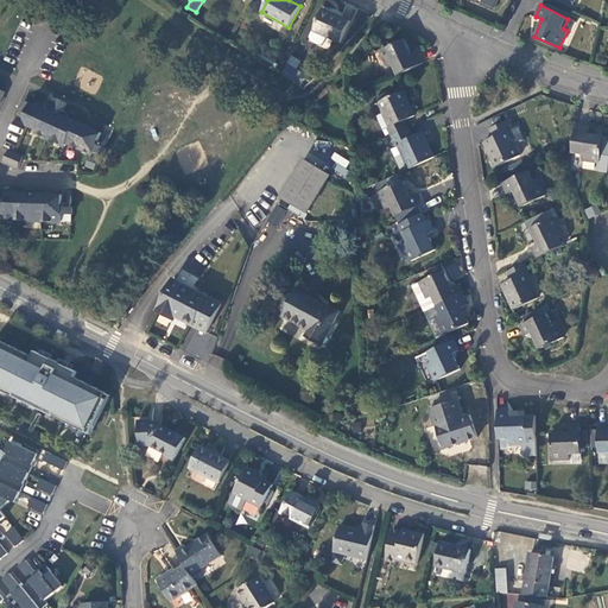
[(350,20),(322,8),(309,42),(311,45),(324,50),(328,49),(331,39),(342,43),(350,20)]
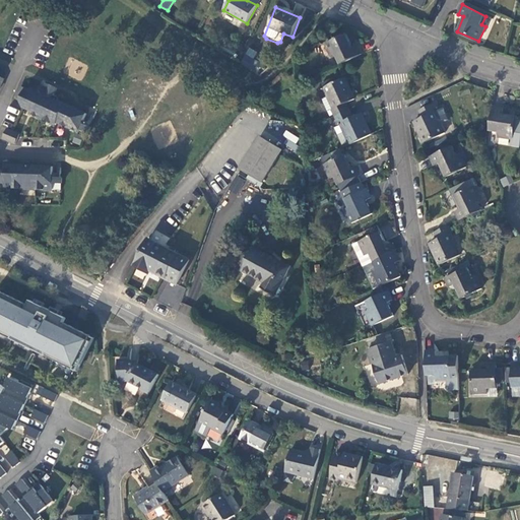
[(339,65),(362,54),(358,46),(352,48),(346,34),(325,44),(331,57),(335,56),(339,65)]
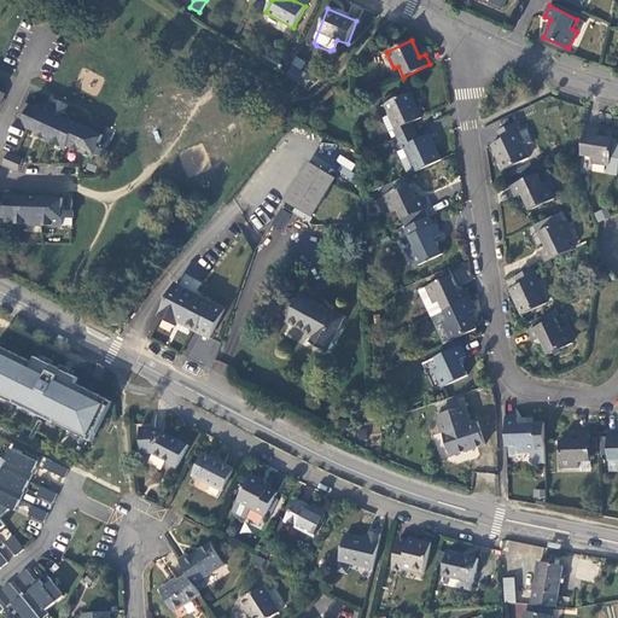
[(295,57),(285,76),(304,86),(309,75),(301,71),(305,62),(295,57)]
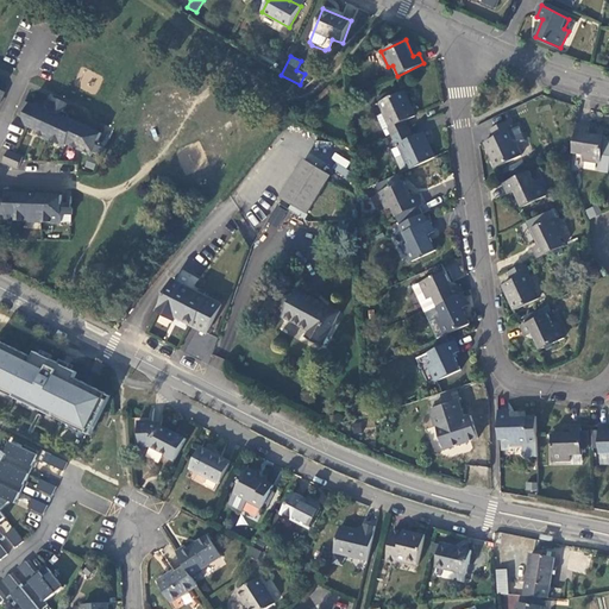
[(391,137),(409,130),(405,120),(416,117),(403,92),(378,102),(383,113),(377,117),(383,130),(388,129),(391,137)]
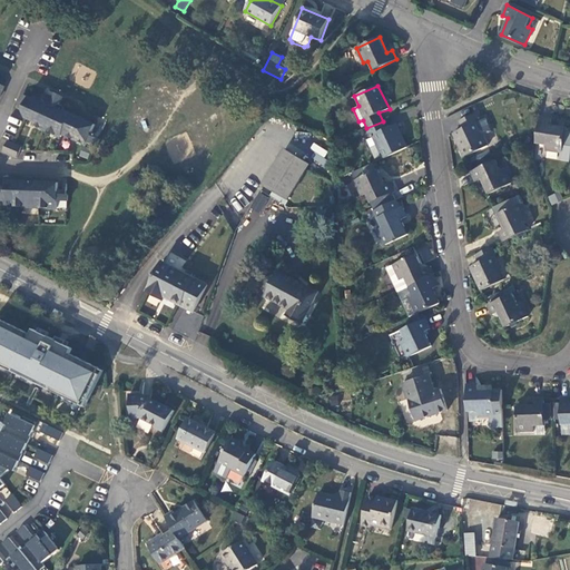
[(53,101),(60,104),(64,98),(61,97),(62,96),(55,92),(53,96),(55,97),(53,101)]
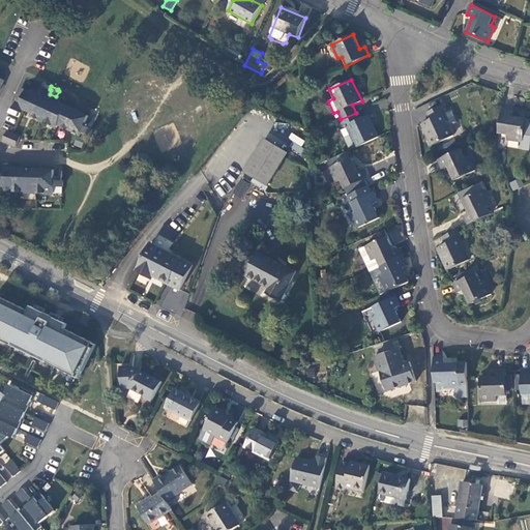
[(22,108),(23,108),(32,112),(30,115),(57,126),(58,124),(80,134),(82,130),(84,124),(86,121),(88,115),(60,101),(40,93),(32,90),(31,91),(31,92),(21,88),(16,99),(21,101),(22,108)]
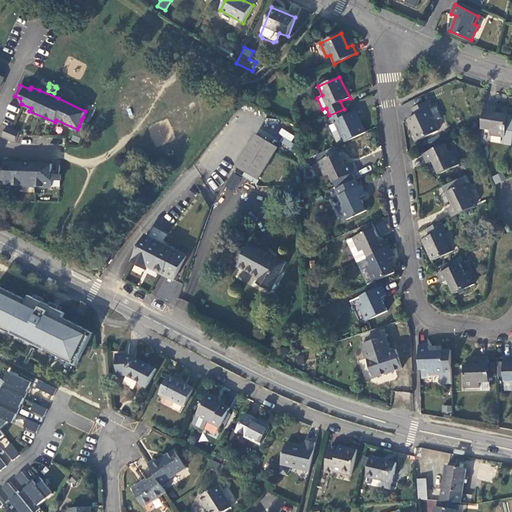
[(39,90),(58,98),(59,95),(54,93),(48,91),(46,90),(40,87),(39,90)]
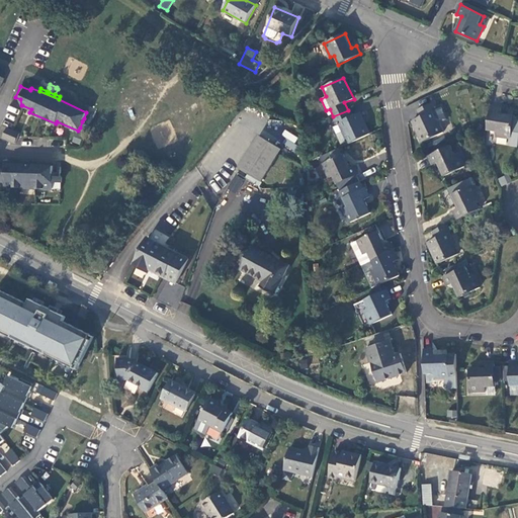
[(438,123),(446,119),(441,107),(435,110),(432,103),(418,109),(421,117),(412,120),(422,142),(442,133),(438,123)]
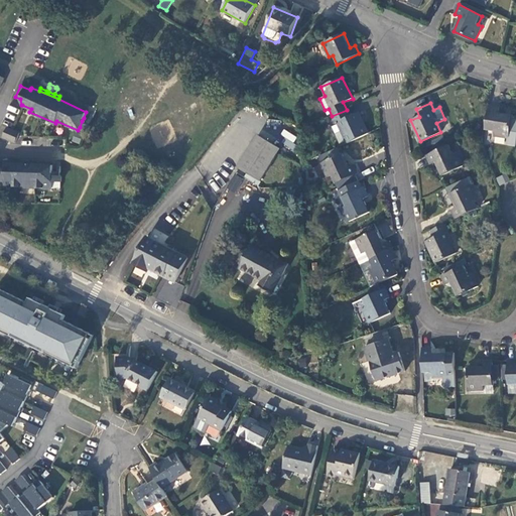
[(499,108),(489,106),(487,119),(485,130),(495,132),(495,136),(510,138),(513,116),(499,113),(499,108)]
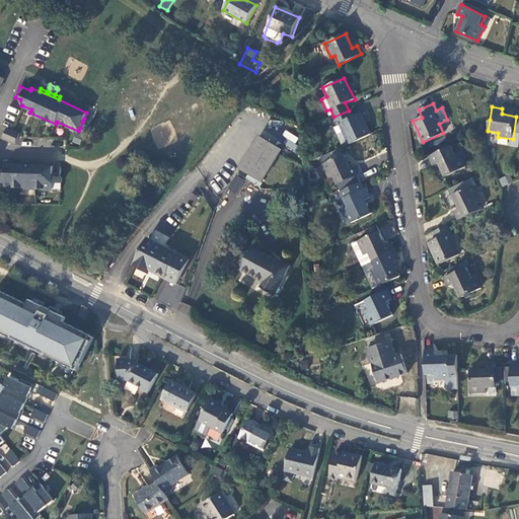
[(349,145),(370,134),(360,114),(352,117),(349,110),(334,117),(336,124),(339,123),(349,145)]
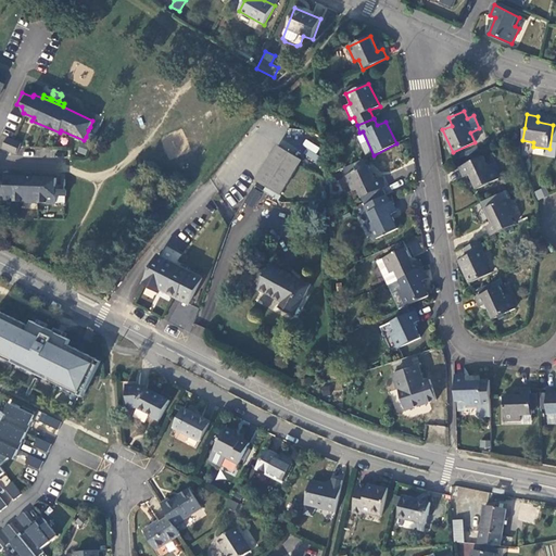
[(88,138),(95,141),(98,135),(91,131),(88,138)]
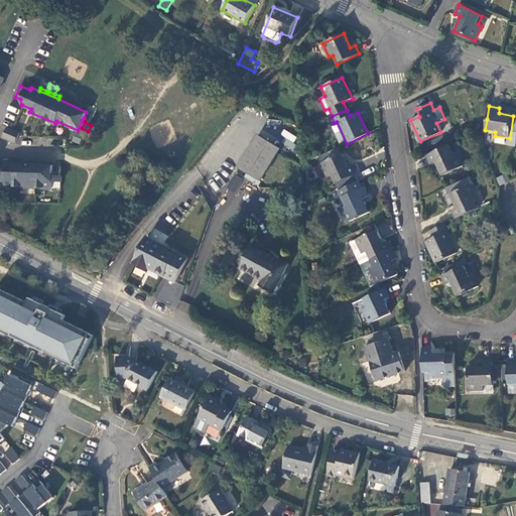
[(20,133),(13,129),(8,127),(4,137),(16,142),(19,135),(20,133)]
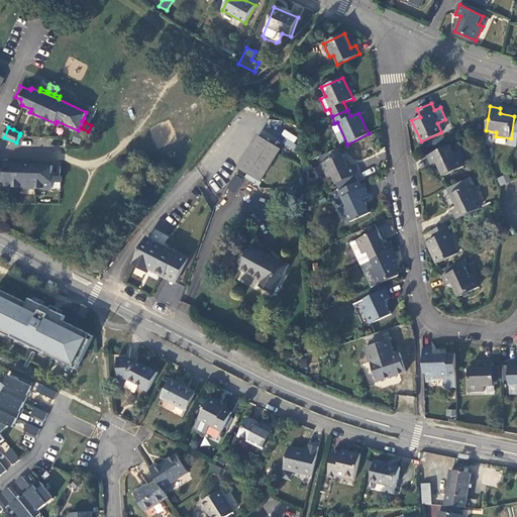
[(288,138),(284,144),(291,149),(298,137),(284,129),(281,134),(288,138)]
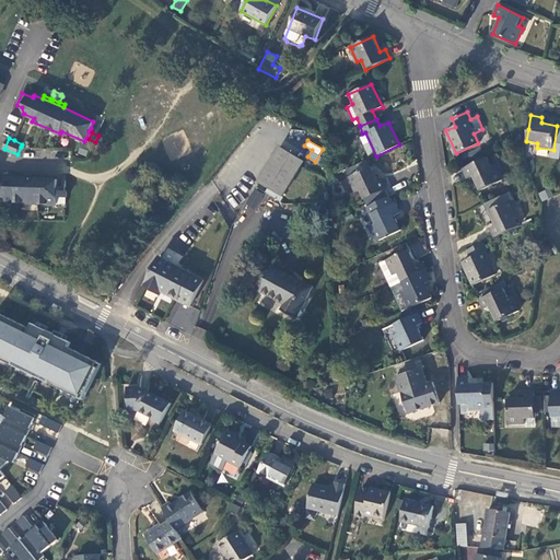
[(282,197),(304,161),(280,147),(258,183),(282,197)]
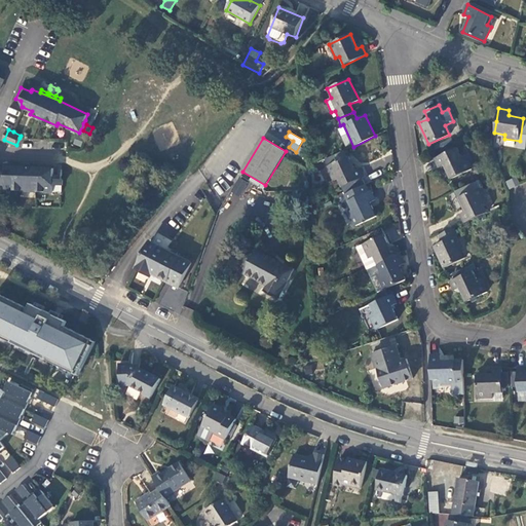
[(450,180),(472,170),(465,155),(461,157),(457,148),(435,158),(439,167),(444,165),(450,180)]
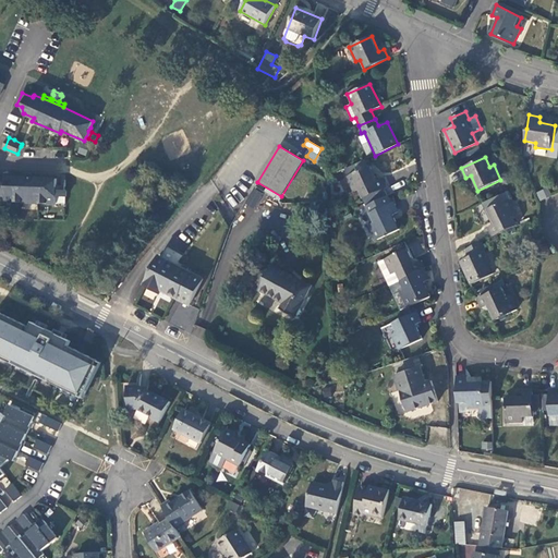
[(362,199),(386,187),(381,179),(376,181),(370,166),(348,177),(353,191),(358,190),(362,199)]
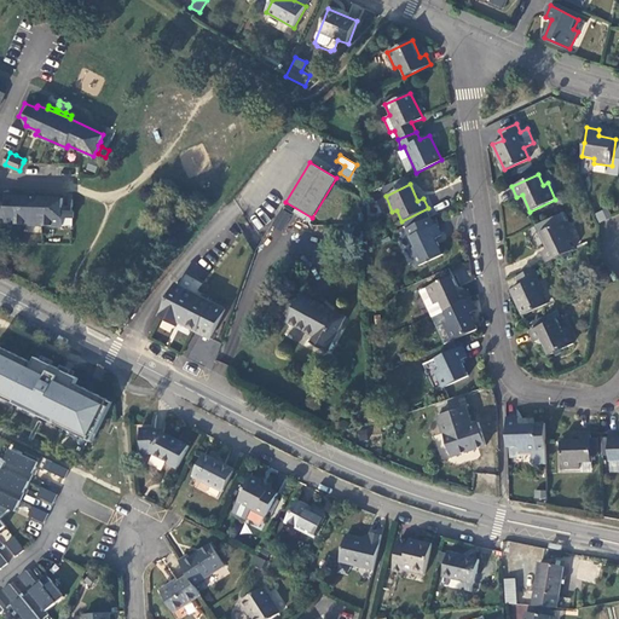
[(7,196),(7,202),(6,218),(6,223),(63,225),(63,217),(64,208),(64,197),(7,196)]
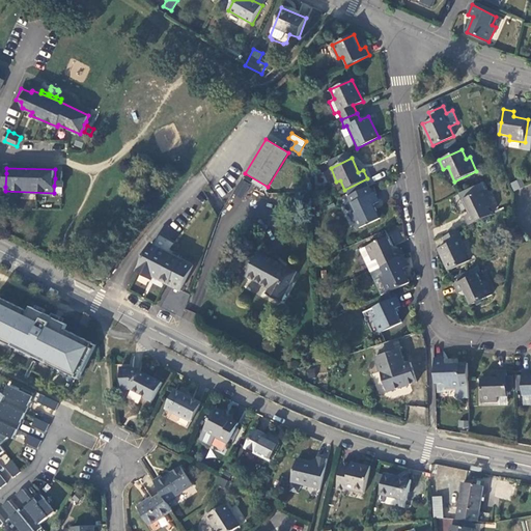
[(510,183),(513,191),(524,187),(521,178),(510,183)]
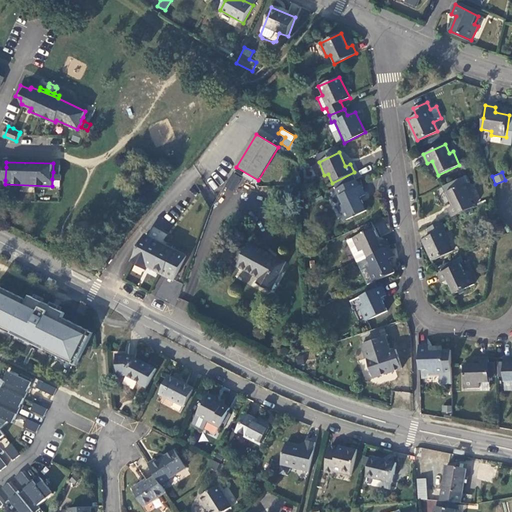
[(359,187),(357,180),(336,189),(343,204),(339,207),(344,220),(366,210),(360,197),(365,194),(361,186),(359,187)]
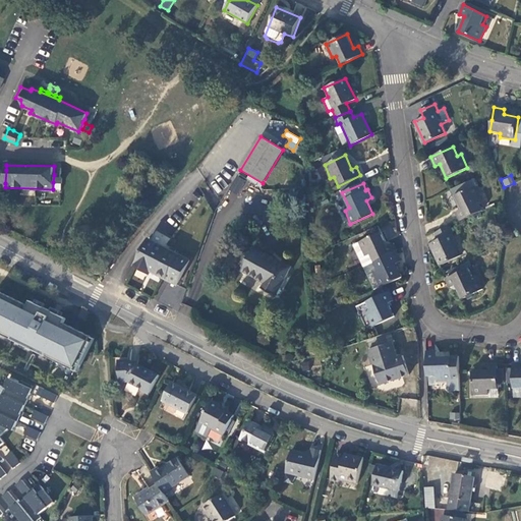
[(460,221),(483,211),(479,201),(482,200),(476,186),(455,196),(461,210),(456,213),(460,221)]
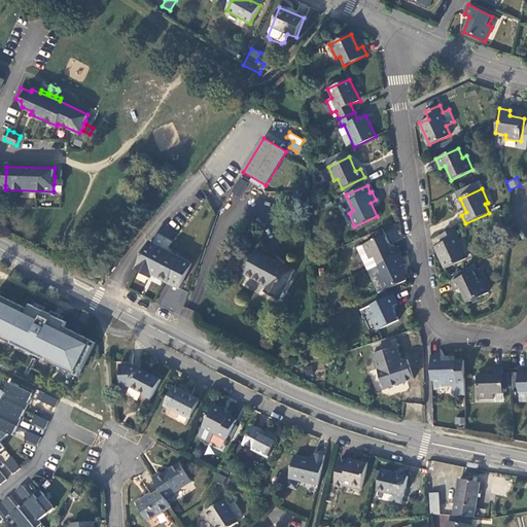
[(456,229),(440,236),(444,243),(435,247),(445,268),(466,258),(456,238),(459,236),(456,229)]
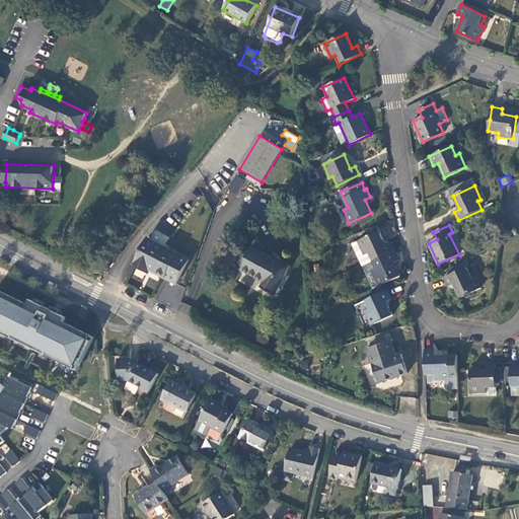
[(372,262),(394,251),(390,242),(386,244),(379,231),(358,241),(364,253),(368,252),(372,262)]
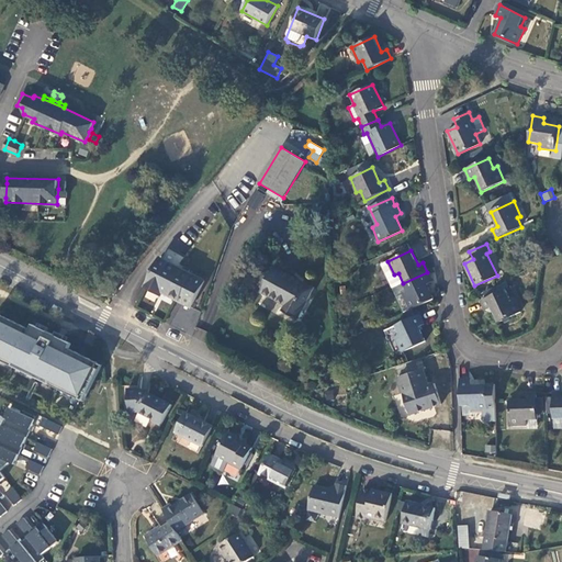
[(204,281),(159,257),(145,288),(160,296),(164,290),(170,293),(168,296),(191,307),(204,281)]
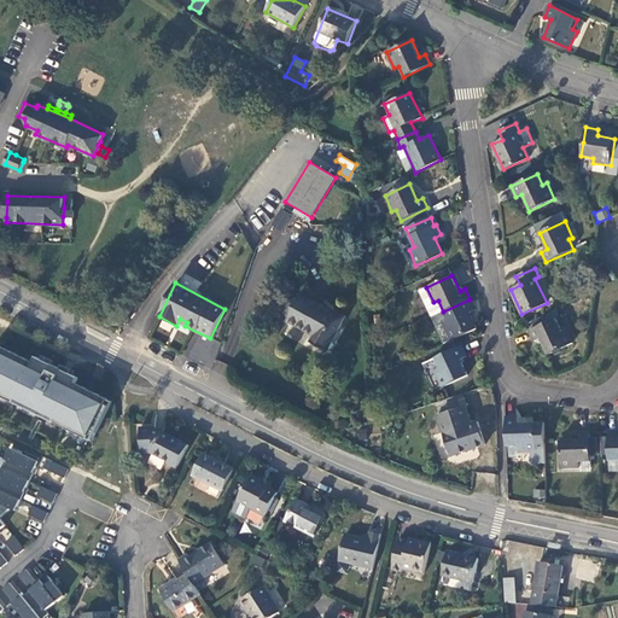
[(344,319),(302,295),(287,321),(315,337),(313,344),(327,351),(340,326),(344,319)]
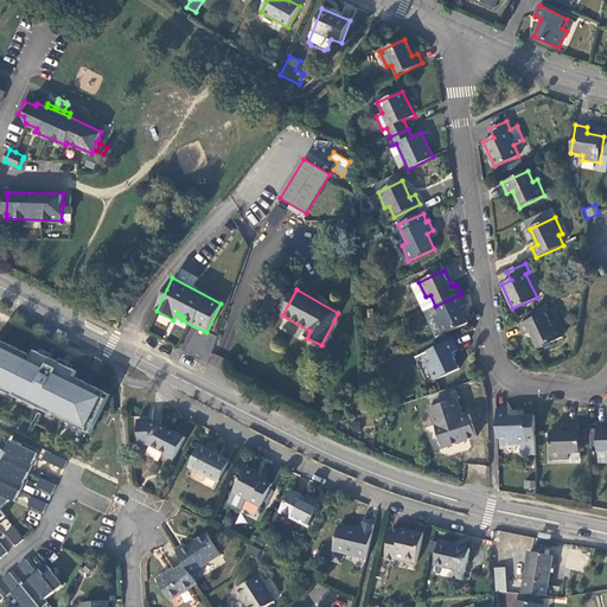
[(443,334),(468,323),(460,306),(466,304),(461,294),(435,306),(440,315),(435,318),(443,334)]
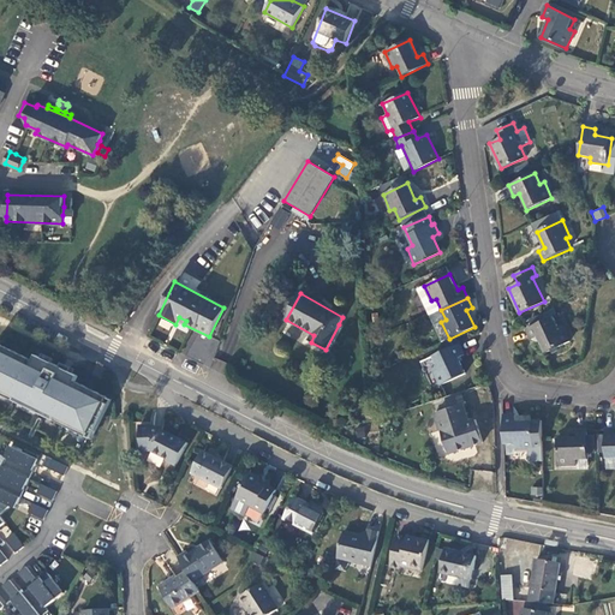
[(549,318),(545,312),(530,320),(532,327),(549,318)]
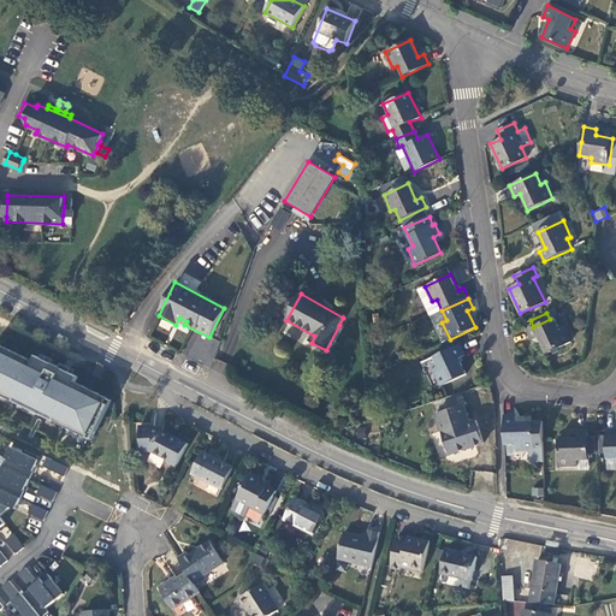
[(554,318),(550,319),(533,327),(528,330),(533,339),(538,338),(546,355),(572,343),(563,326),(560,327),(554,318)]
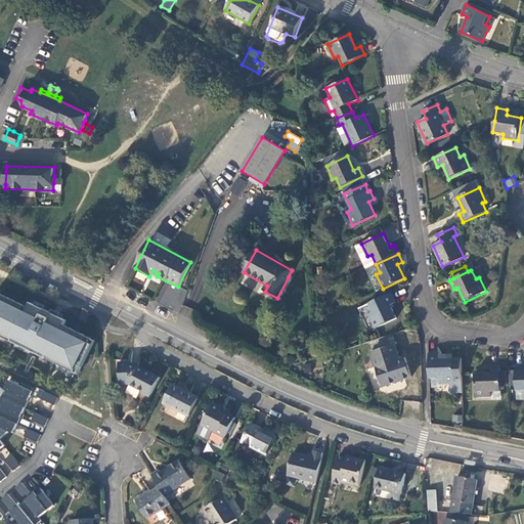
[(164,284),(159,305),(180,311),(186,290),(164,284)]
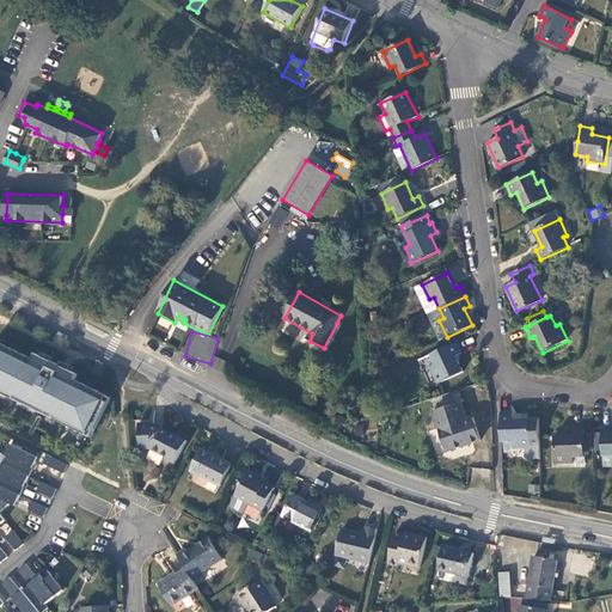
[(438,383),(463,372),(454,355),(460,353),(456,343),(430,354),(434,363),(430,366),(438,383)]
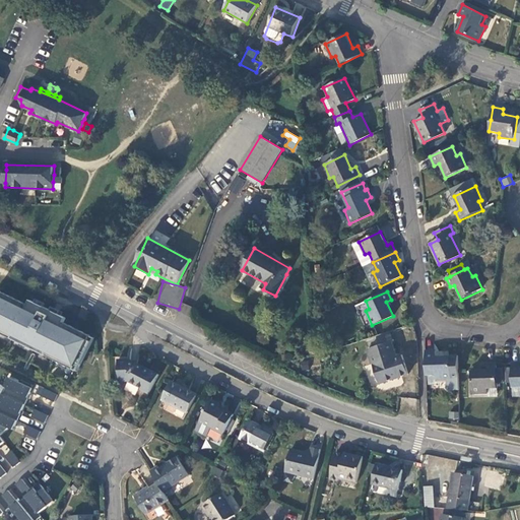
[(27,306),(2,293),(0,298),(0,329),(61,360),(60,363),(73,370),(90,337),(63,323),(66,318),(30,301),(27,306)]
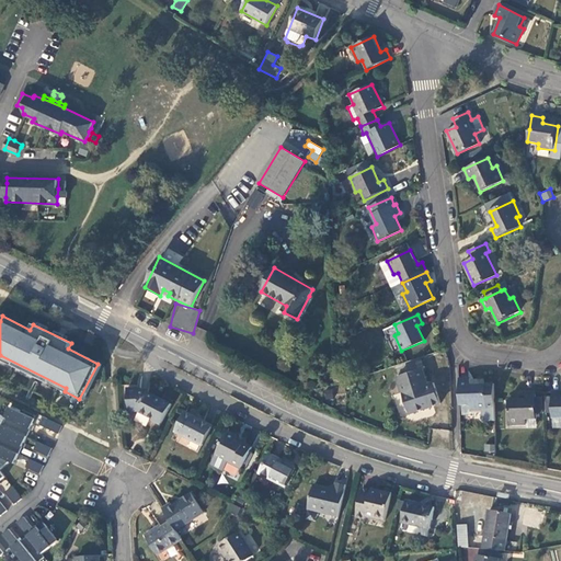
[(93,346),(98,336),(89,332),(84,341),(93,346)]
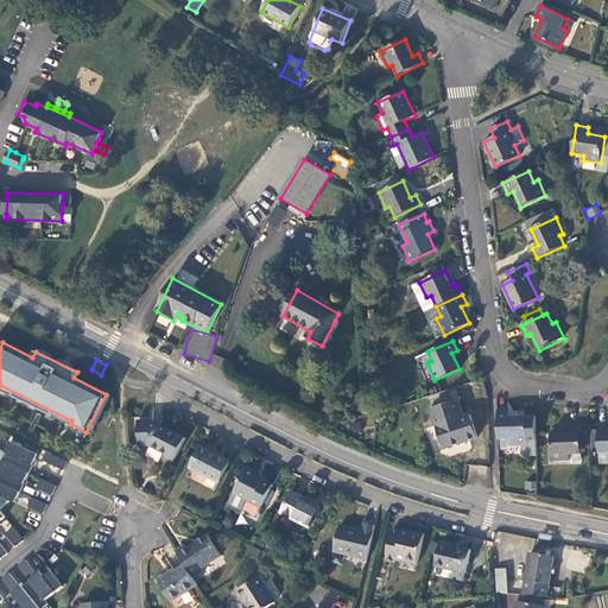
[(458,400),(431,409),(443,448),(477,437),(470,416),(463,417),(458,400)]
